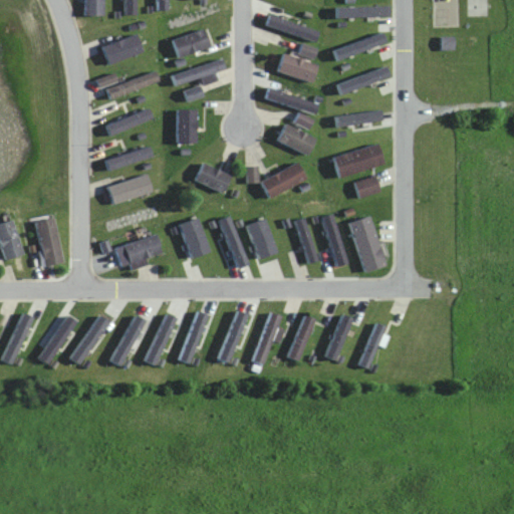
[(83,0),(84,16),(102,16),(102,0),(83,0)]
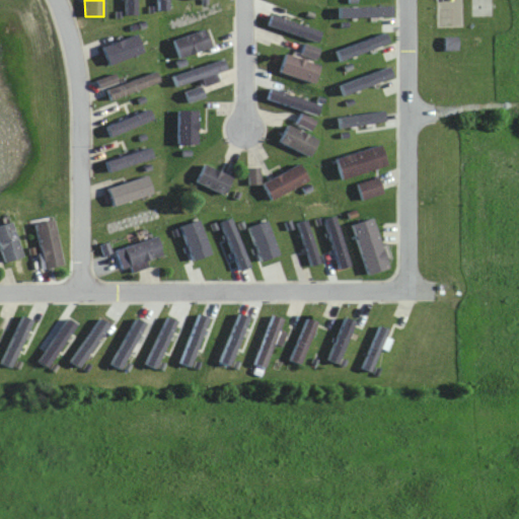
[(179,59),(211,47),(205,29),(172,42),(179,59)]
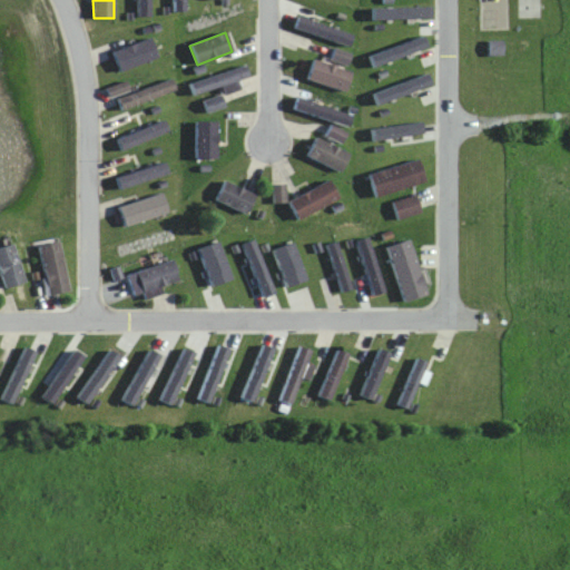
[(118,72),(161,58),(155,38),(111,53),(118,72)]
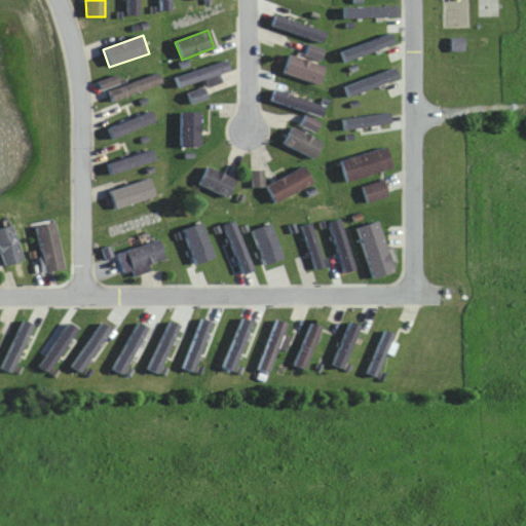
[(462,37),(450,37),(450,51),(462,51),(462,37)]
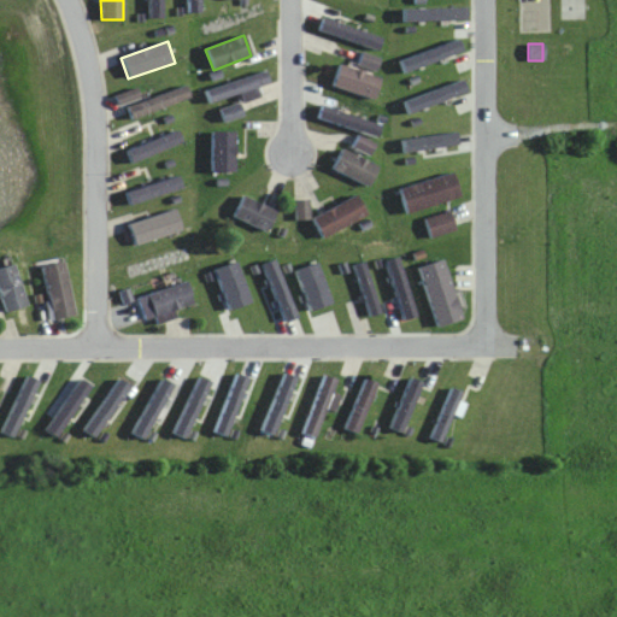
[(378,60),(362,53),(357,64),(372,71),(378,60)]
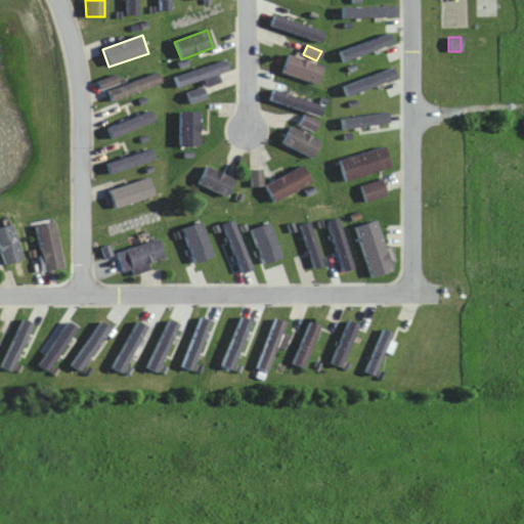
[(280,74),(316,84),(321,66),(287,55),(280,74)]
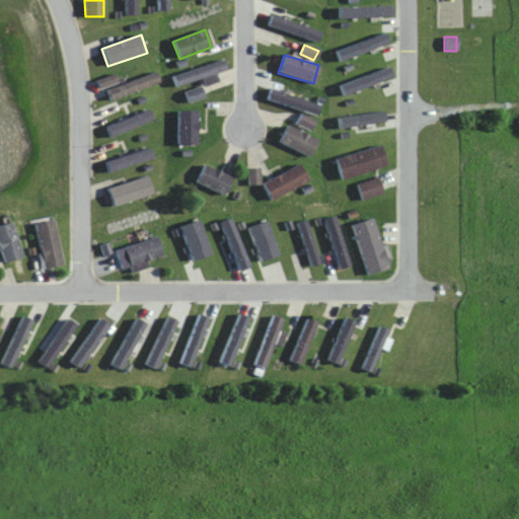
[(216,81),(214,73),(225,71),(222,61),(172,74),(176,87),(201,80),(202,85),(216,81)]
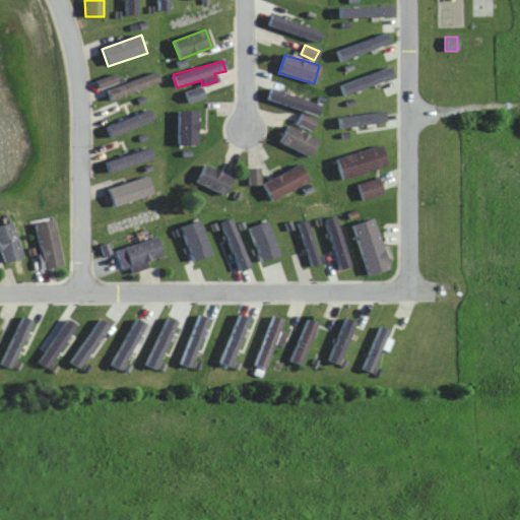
[(106,88),(108,99),(159,86),(156,76),(106,88)]
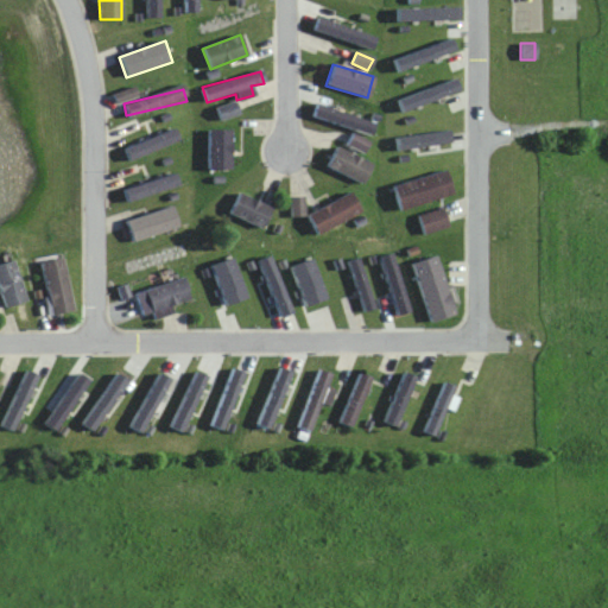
[(220,120),(236,115),(234,102),(216,107),(220,120)]
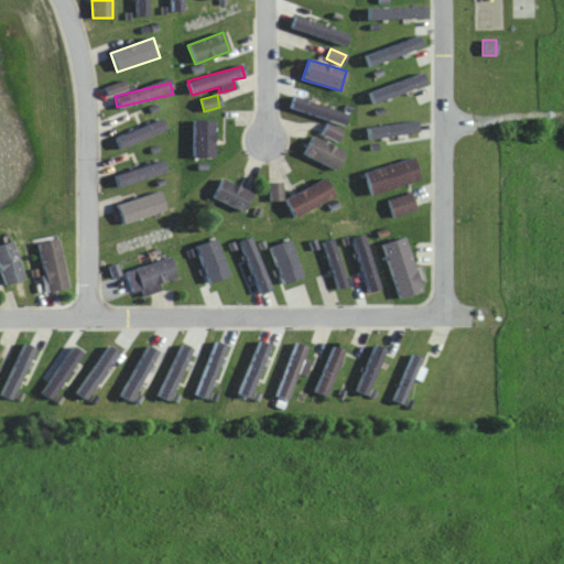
[(214,121),(193,121),(193,159),(214,159),(214,121)]
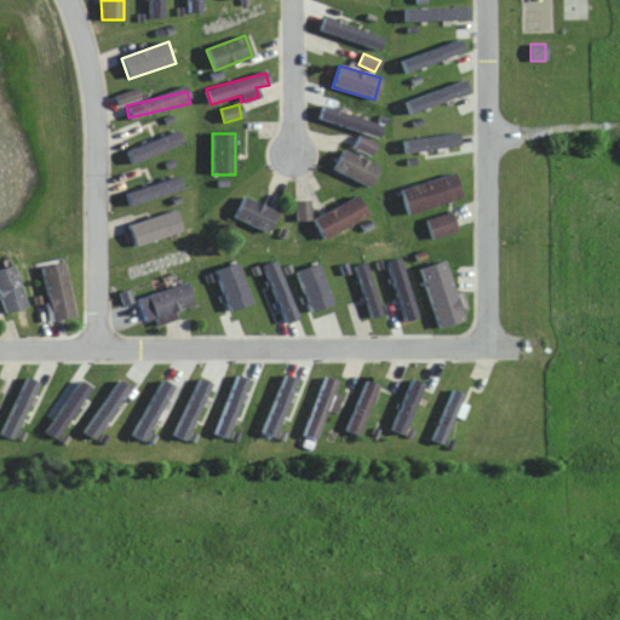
[(371,155),(374,143),(357,138),(354,149),(371,155)]
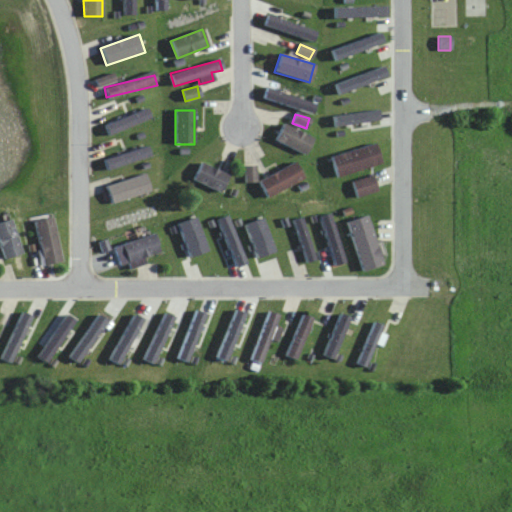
[(275,141),(304,155),(312,138),(282,124),(275,141)]
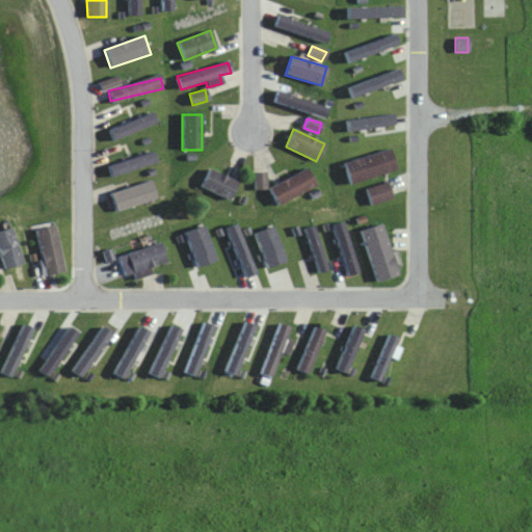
[(395,171),(390,151),(343,162),(348,184),(395,171)]
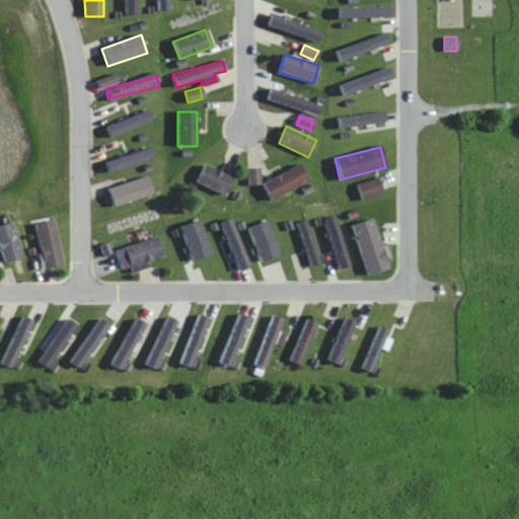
[(271,202),(307,181),(298,165),(262,186),(271,202)]
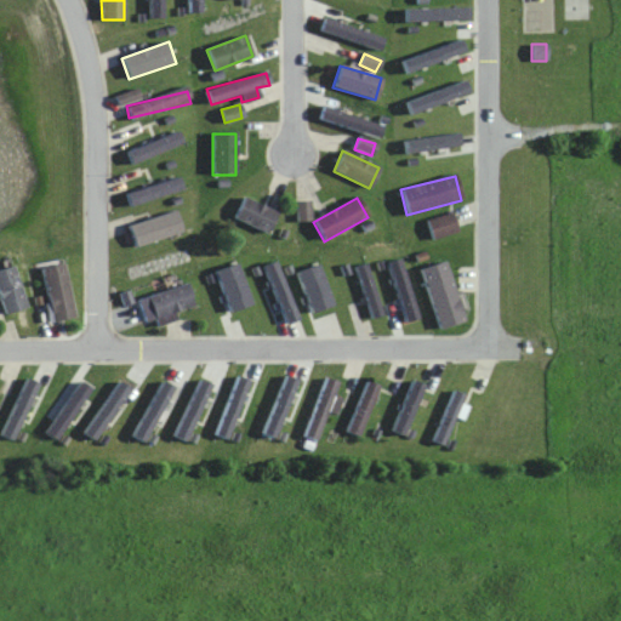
[(267,235),(278,215),(244,199),(234,218),(267,235)]
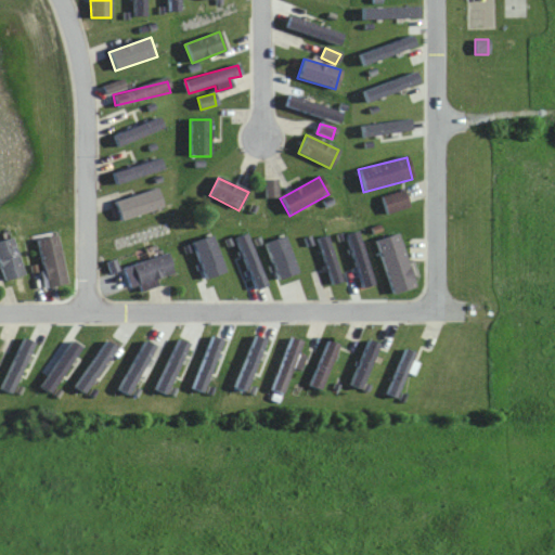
[(266,197),(275,197),(275,181),(266,181),(266,197)]
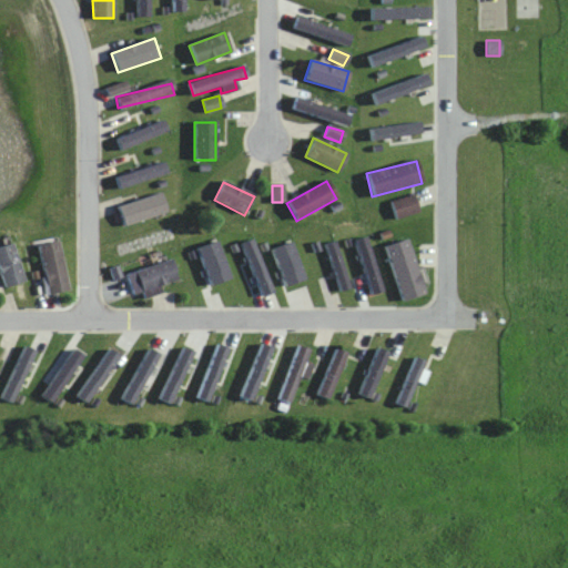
[(124,227),(166,213),(160,193),(118,208),(124,227)]
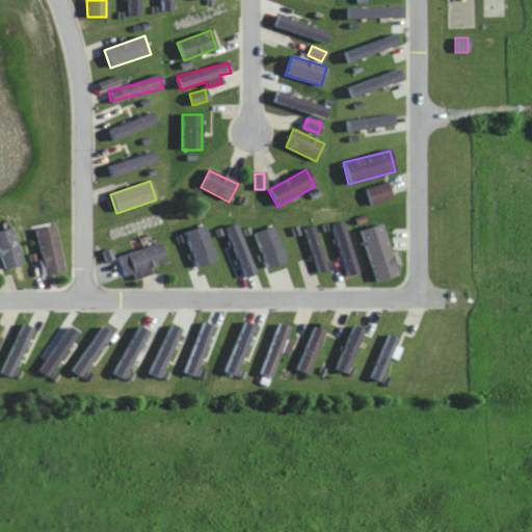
[(365,188),(368,205),(390,200),(387,183),(365,188)]
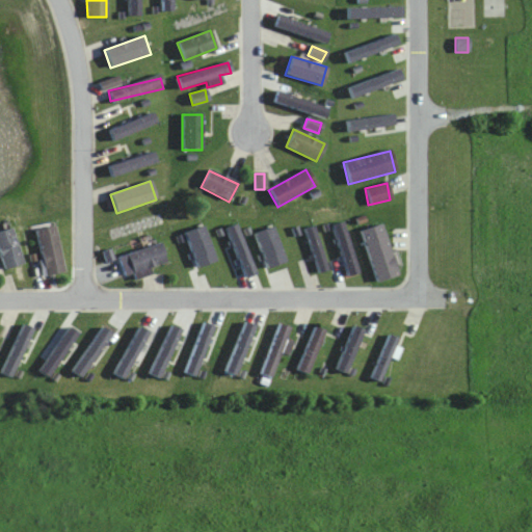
[(361,229),(374,281),(396,275),(381,223),(361,229)]
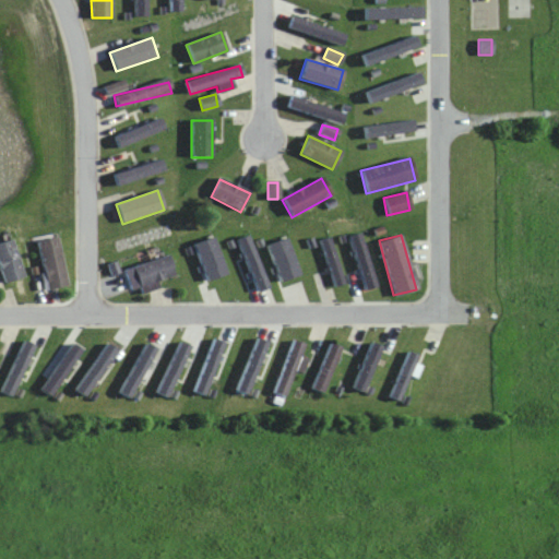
[(36,242),(46,289),(67,285),(57,238),(36,242)]
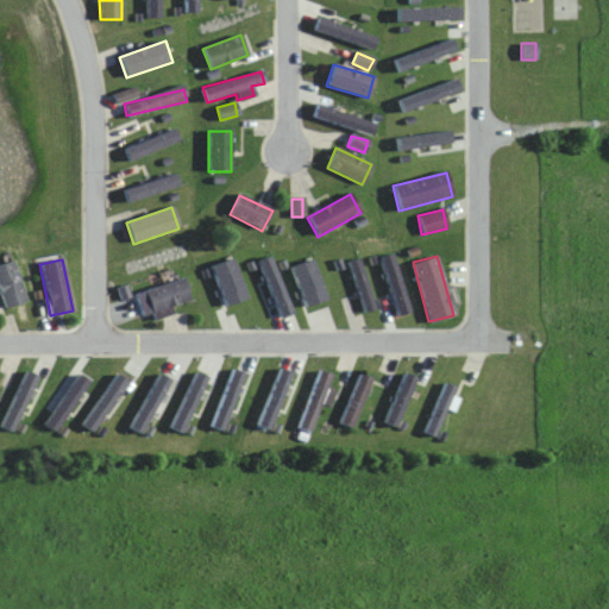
[(349,262),(363,312),(374,309),(358,259),(349,262)]
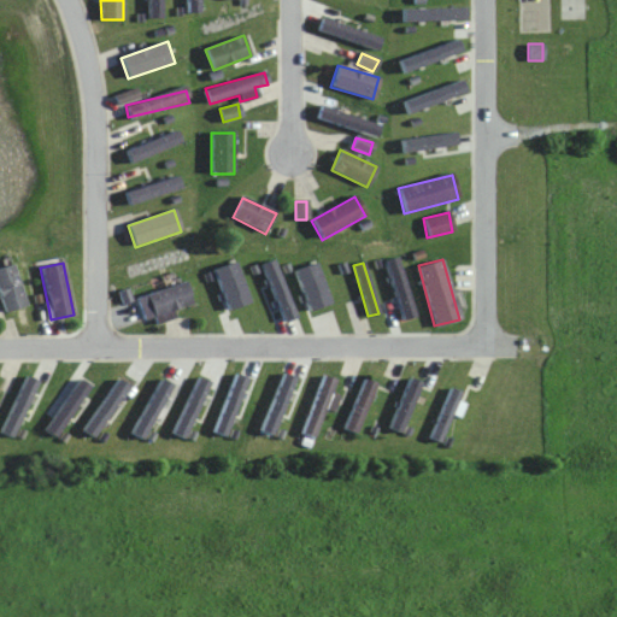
[(0,298),(5,313),(27,306),(12,265),(0,269),(0,298)]
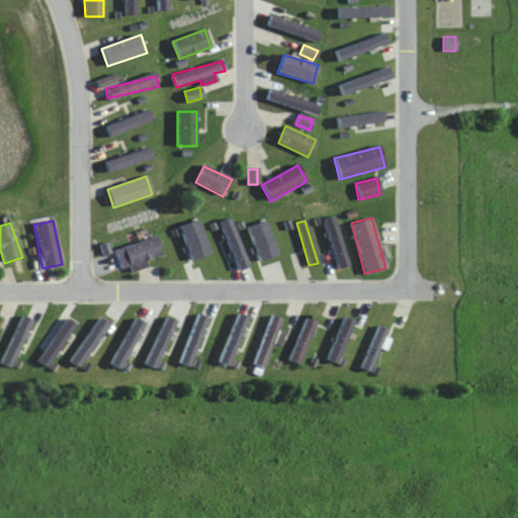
[(272,343),(278,346),(282,333),(277,331),(281,319),(270,315),(254,364),(264,368),(272,343)]
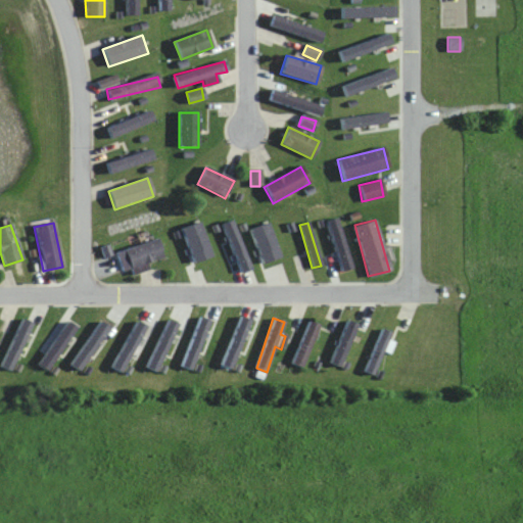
[(301,368),(319,325),(308,321),(291,363),(301,368)]
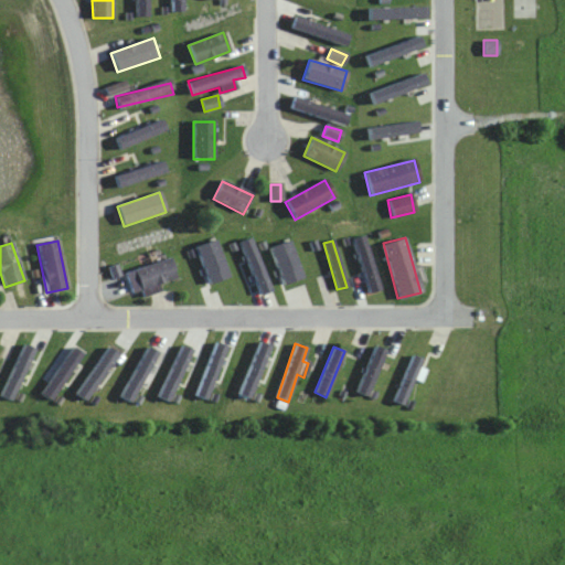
[(392,400),(402,404),(423,359),(413,354),(392,400)]
